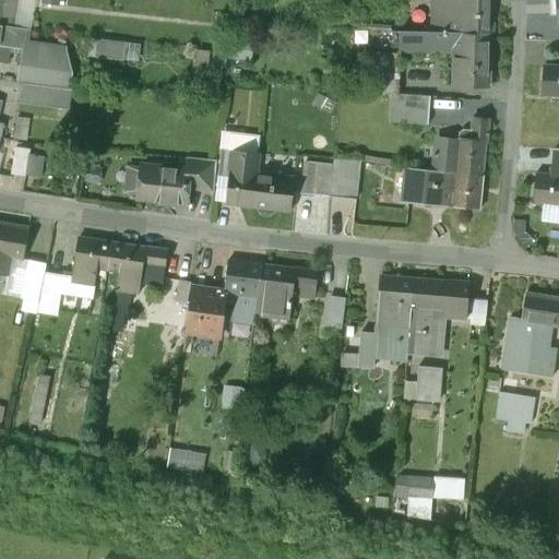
[(18,0),(0,0),(0,24),(2,25),(7,6),(16,8),(18,0)]
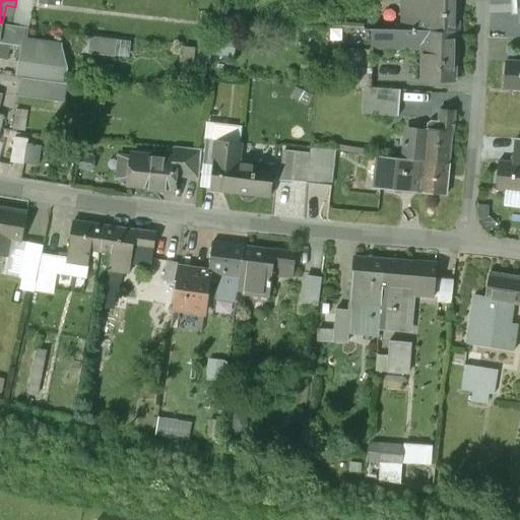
[(402,0),(402,30),(432,30),(432,31),(457,31),(457,0),(402,0)]
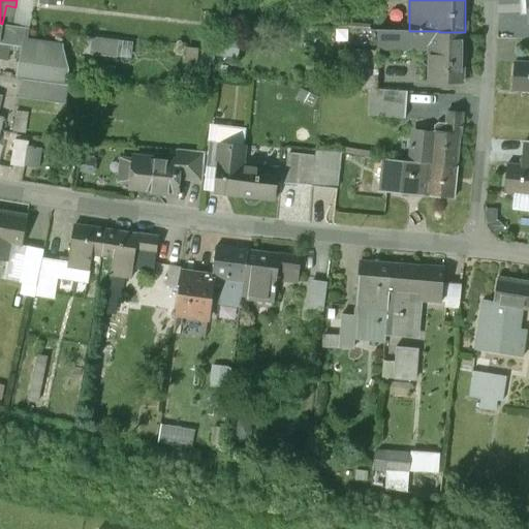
[(528,0),(519,0),(520,16),(526,16),(527,24),(528,23),(528,0)]
